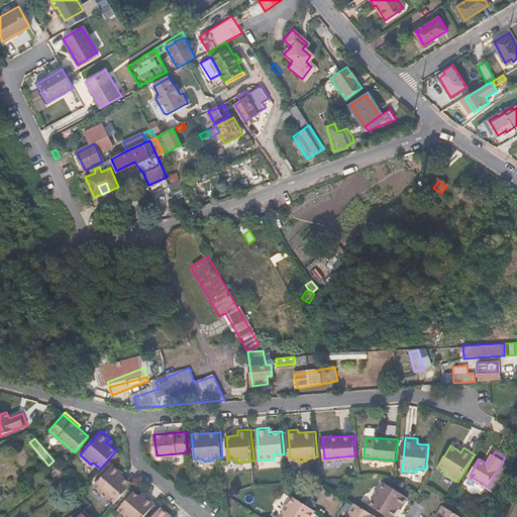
[(62,471),(61,469),(54,460),(48,466),(46,467),(55,477),(62,471)]
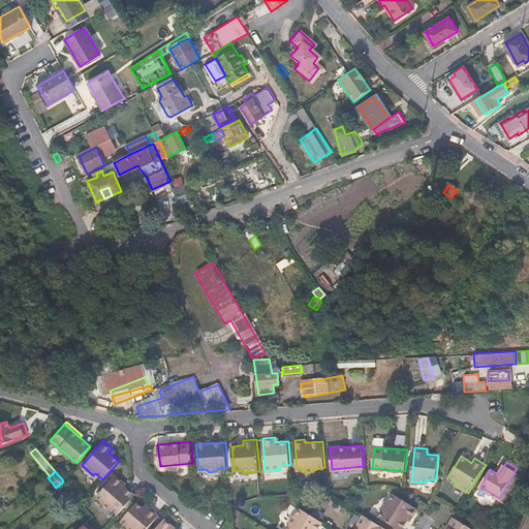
[(118,515),(135,496),(124,486),(121,484),(123,480),(115,474),(96,496),(102,501),(102,505),(107,510),(112,509),(118,515)]
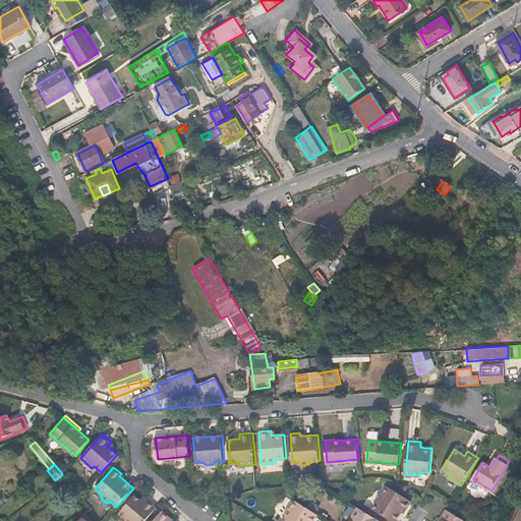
[(392,520),(395,520),(402,511),(404,507),(407,509),(412,501),(388,485),(384,493),(380,493),(375,499),(378,503),(373,509),(392,520)]
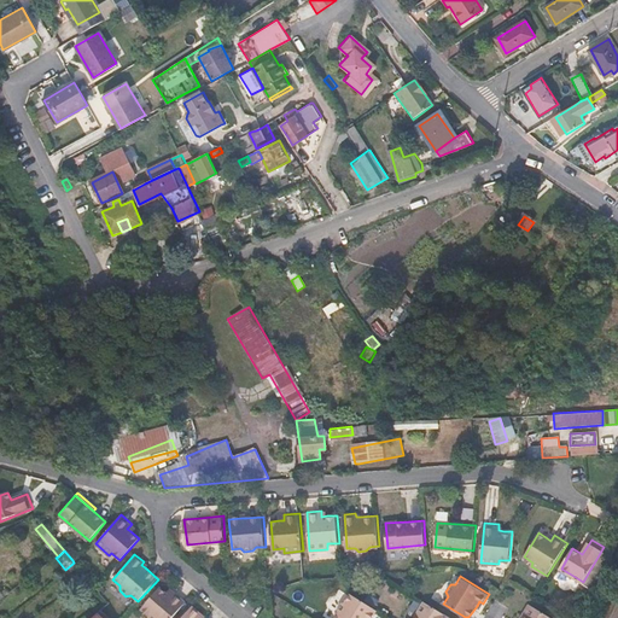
[(172,617),(186,602),(174,593),(169,598),(165,594),(159,588),(141,608),(149,616),(146,617),(172,617)]
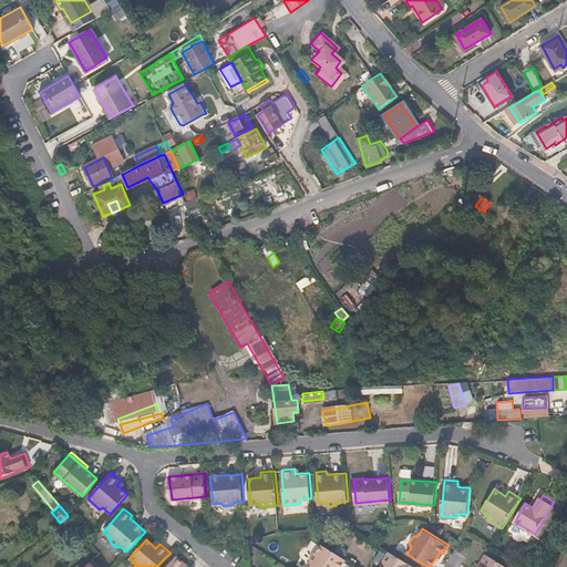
[(340,566),(344,559),(334,553),(322,546),(319,553),(315,553),(310,559),(311,564),(309,566),(340,566)]
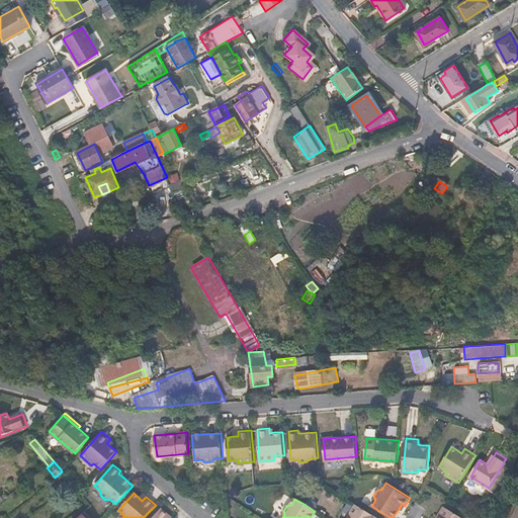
[(377,517),(357,505),(349,517),(377,517)]
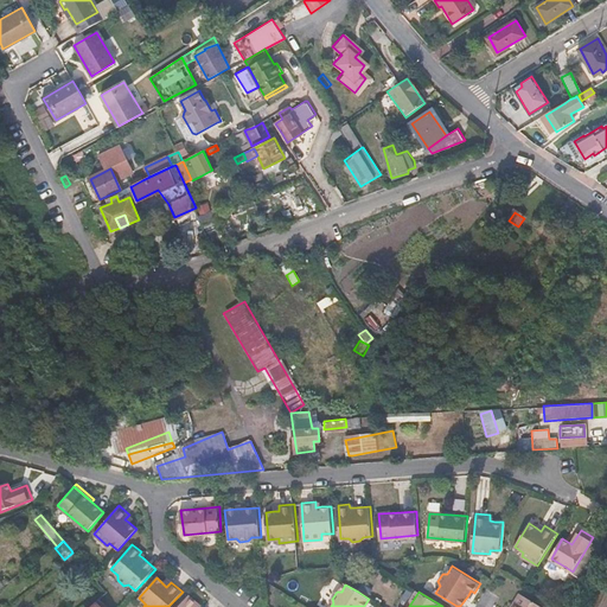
[(515,606),(523,594),(519,593),(511,606),(515,606)]
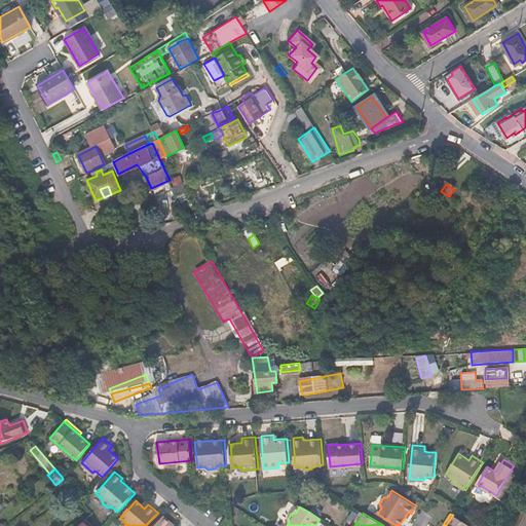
[(471,525),(453,515),(446,525),(471,525)]
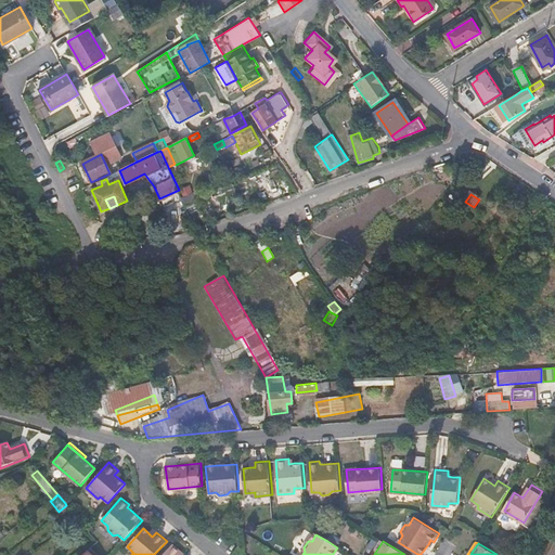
[(181,554),(179,553),(180,551),(173,544),(163,554),(181,554)]
